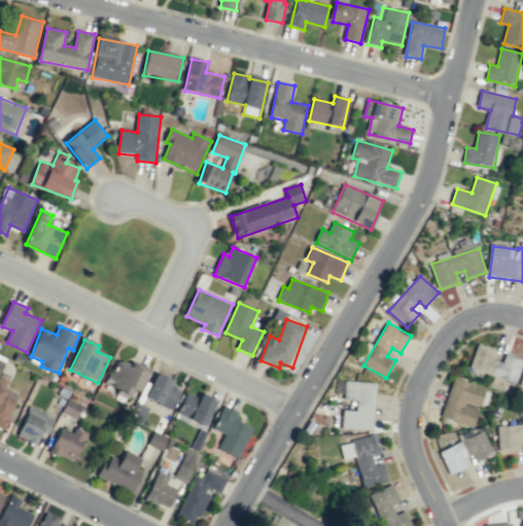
[(472,370),(519,383),(522,372),(522,358),(508,354),(504,363),(494,360),(497,350),(479,344),(472,370)]
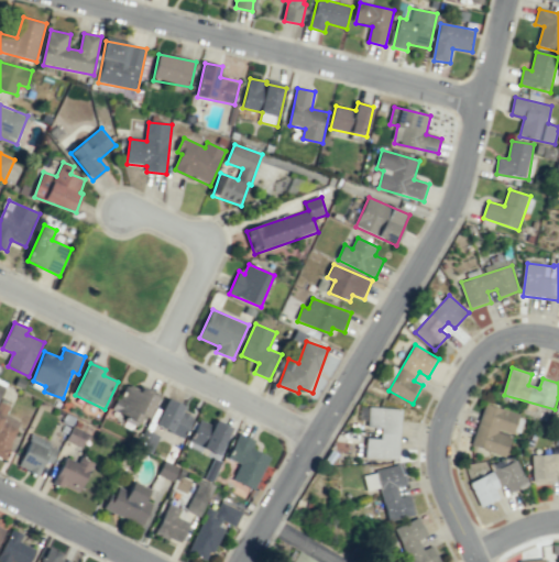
[(159,398),(128,383),(113,411),(140,423),(143,416),(150,419),(159,398)]
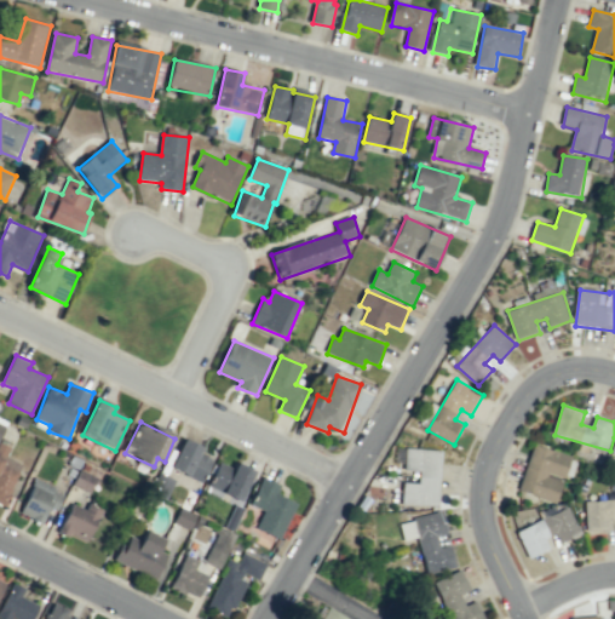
[(172,469),(205,483),(214,460),(201,454),(203,447),(185,440),(172,469)]
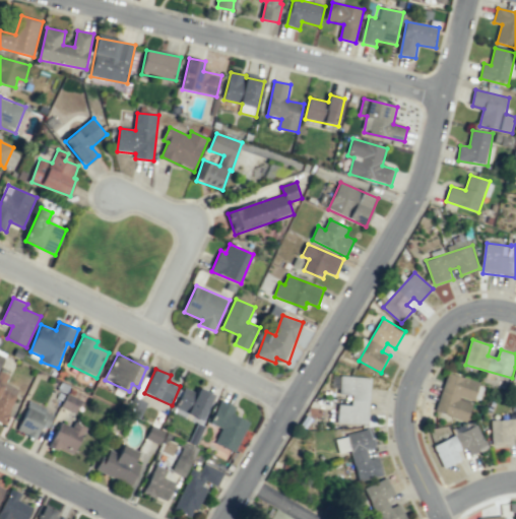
[(437,412),(469,422),(474,402),(475,402),(481,383),(448,373),(437,412)]
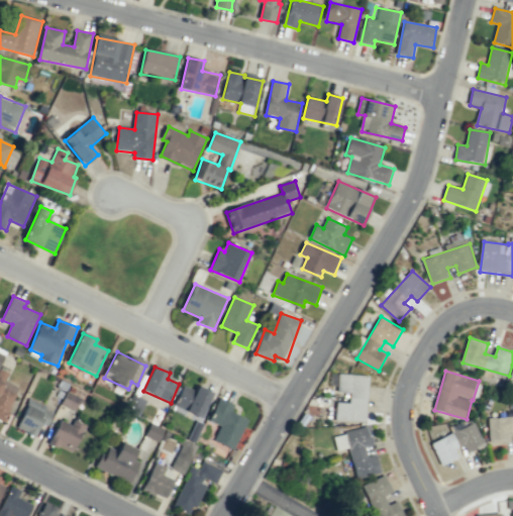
[(0,419),(5,422),(21,388),(5,381),(8,376),(0,372),(0,419)]
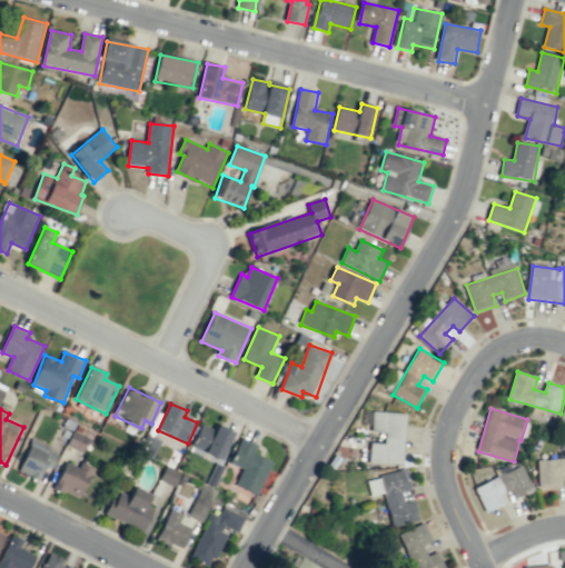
[(405,465),(407,414),(374,412),(373,431),(386,432),(386,444),(372,444),(372,464),(405,465)]
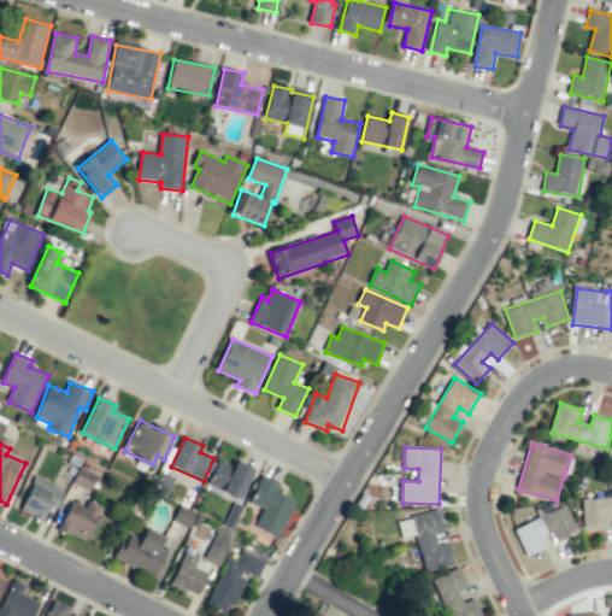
[(237,462),(235,467),(221,461),(210,486),(242,499),(254,469),(237,462)]
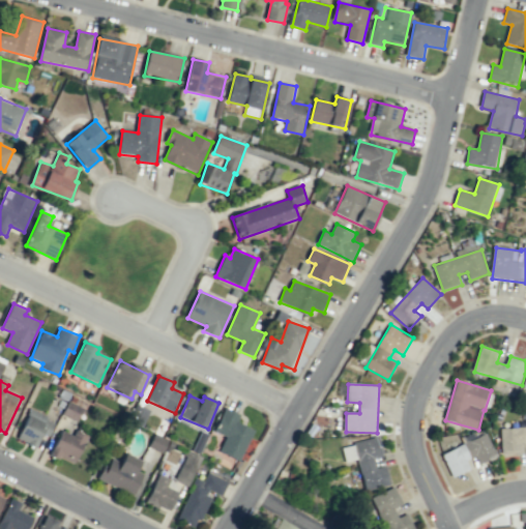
[(79,420),(83,407),(69,403),(65,416),(79,420)]
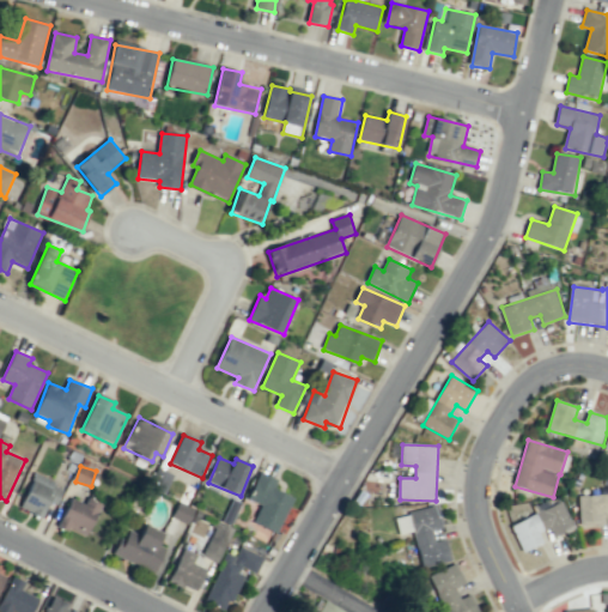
[(279,534),(295,497),(274,489),(279,480),(261,473),(250,500),(262,506),(255,523),(279,534)]
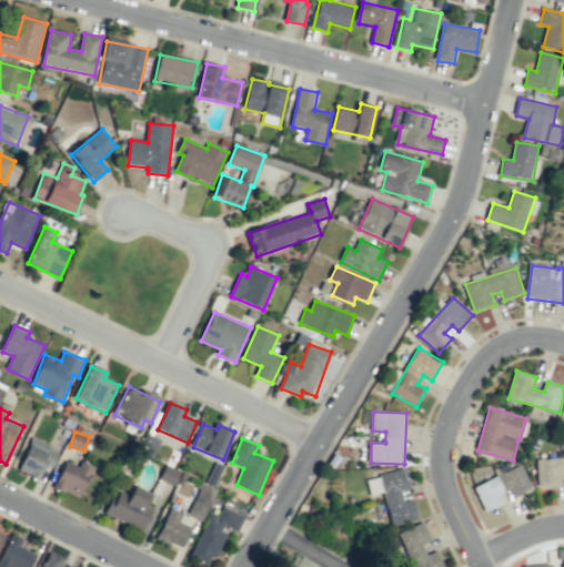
[(41,481),(48,465),(54,468),(62,452),(33,439),(21,472),(41,481)]
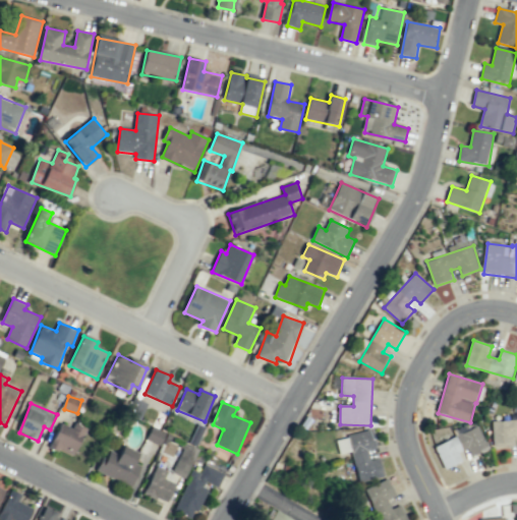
[(494,421),(495,445),(514,444),(514,437),(516,437),(516,420),(494,421)]
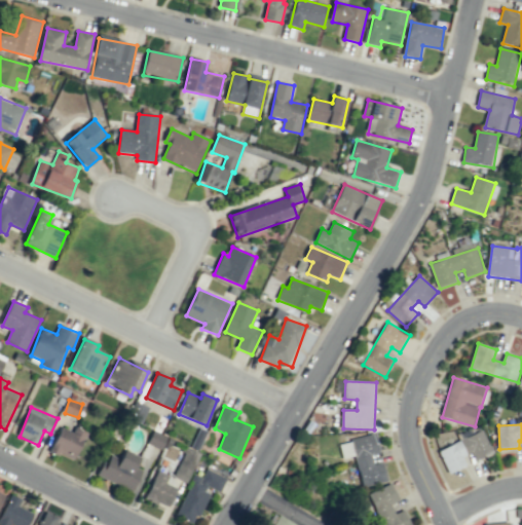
[(88,433),(77,427),(75,433),(62,427),(52,452),(76,461),(88,433)]
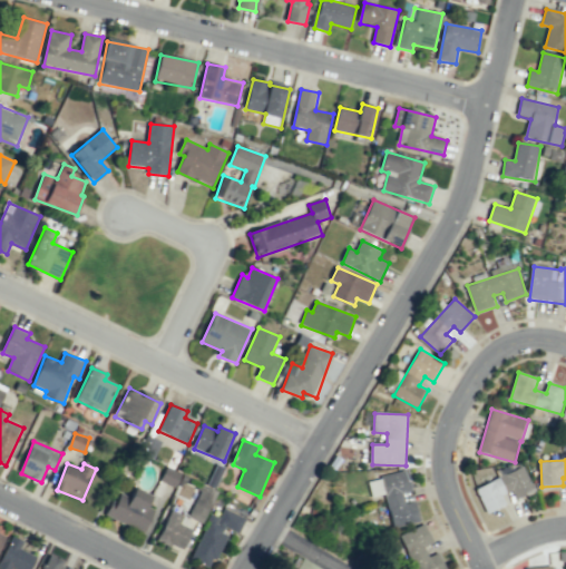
[(177,488),(183,474),(168,468),(162,481),(177,488)]
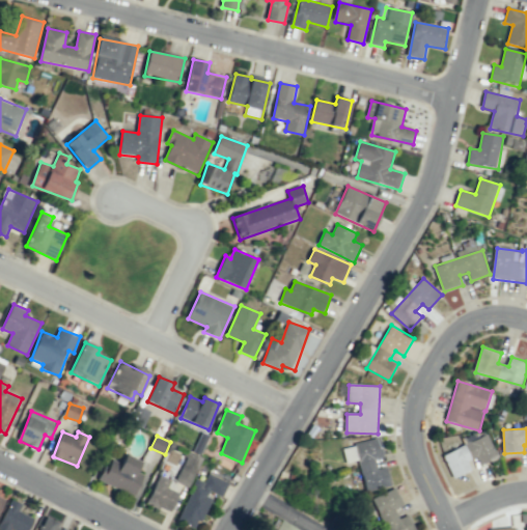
[(481,466),(499,458),(490,436),(444,454),(454,479),(472,471),(469,462),(478,457),(481,466)]
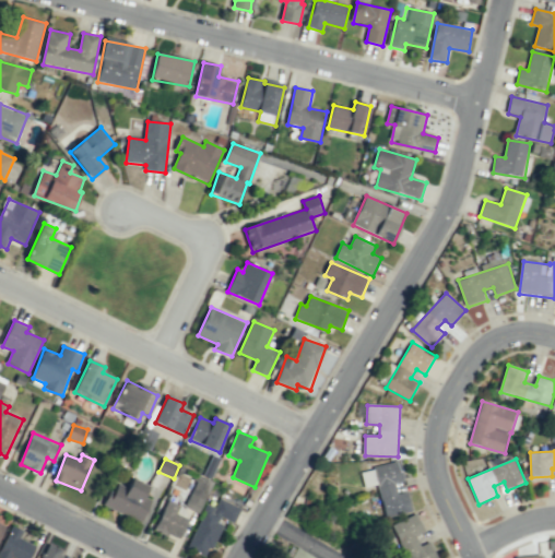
[(413,513),(410,491),(398,494),(397,484),(404,483),(400,462),(377,466),(386,518),(413,513)]
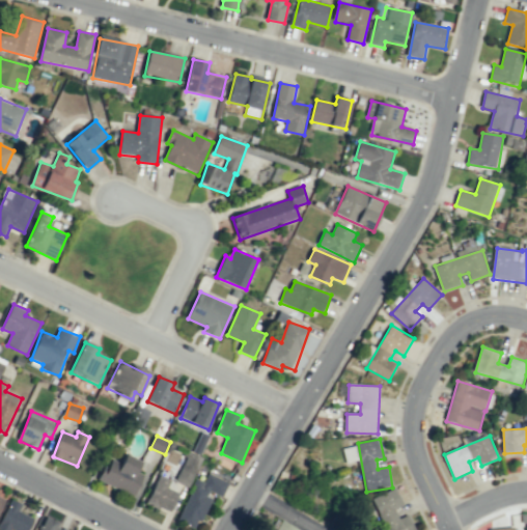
[(344,449),(349,464),(360,461),(356,447),(344,449)]
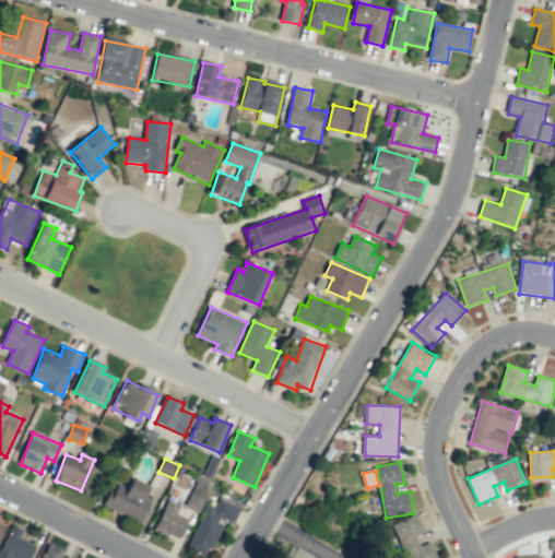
[(143,522),(153,500),(145,497),(151,486),(133,478),(129,488),(116,483),(106,507),(143,522)]
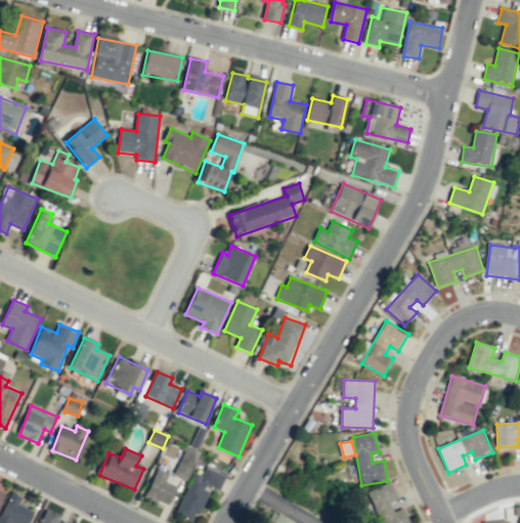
[(187,482),(198,461),(185,453),(175,475),(187,482)]
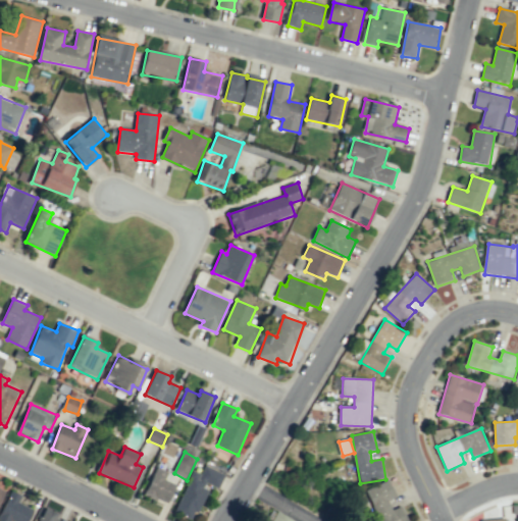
[(208,489),(206,488),(208,483),(220,488),(226,474),(206,466),(203,474),(195,471),(176,513),(193,520),(195,520),(208,489)]
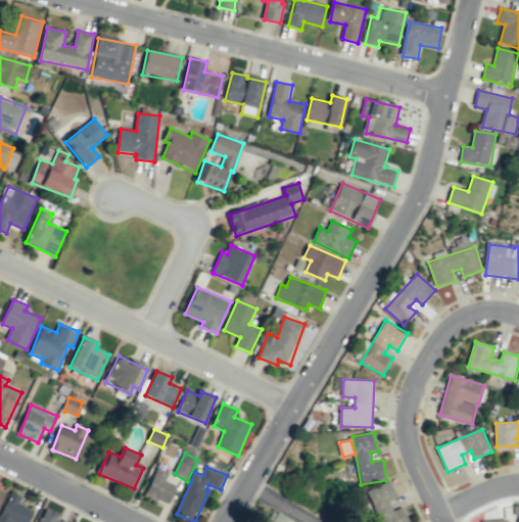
[(170,473),(156,468),(146,496),(170,505),(177,485),(167,481),(170,473)]
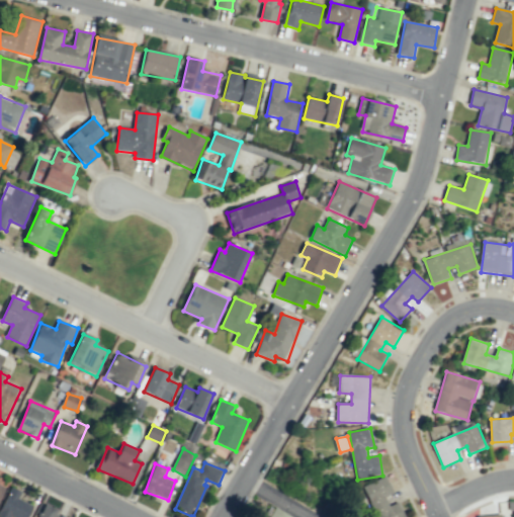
[(407,516),(400,502),(391,507),(387,498),(395,494),(388,477),(364,487),(378,516),(407,516)]
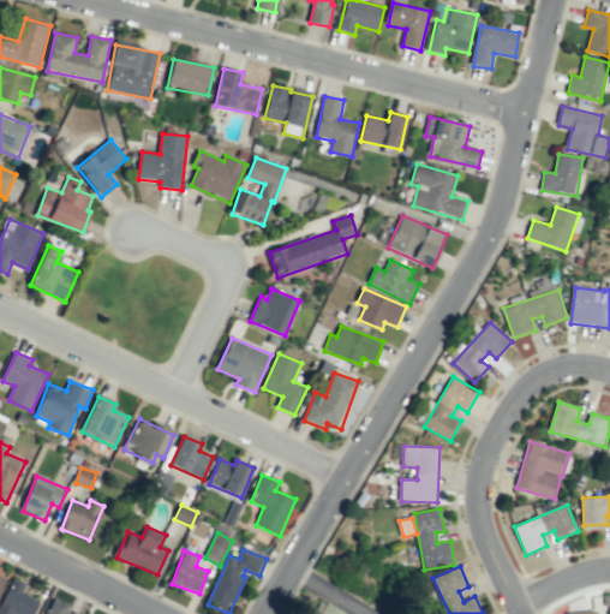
[(35,613),(41,601),(23,594),(27,584),(13,578),(0,610),(0,613),(35,613)]
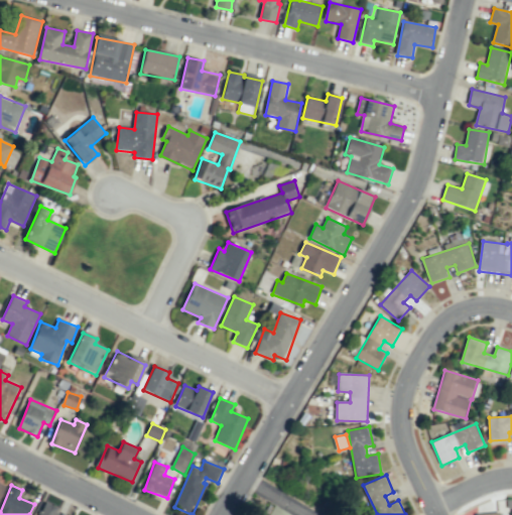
[(60,514),(62,510),(46,503),(40,514),(60,514)]
